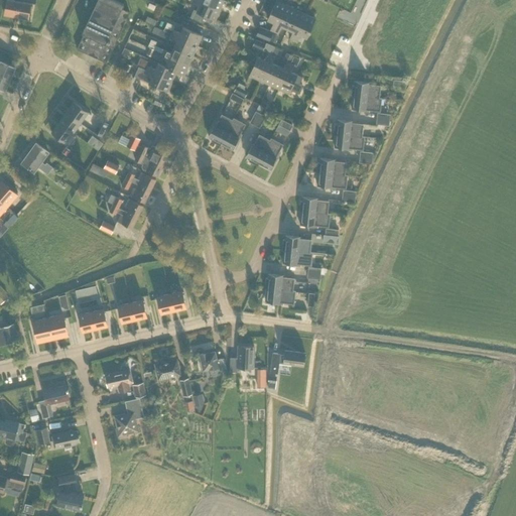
[(16,16),(19,1),(11,0),(6,0),(4,14),(16,16)]
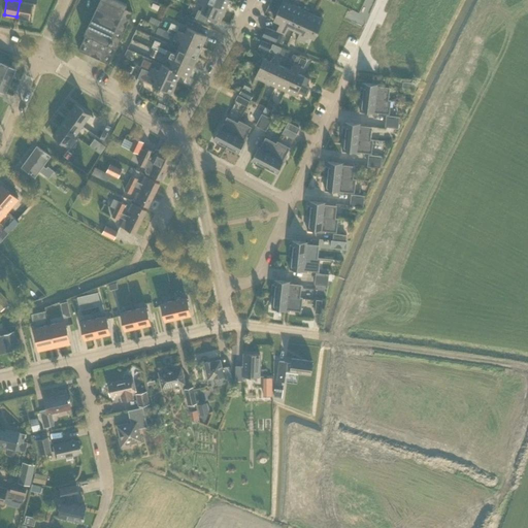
[(108,64),(132,13),(125,9),(127,5),(117,0),(99,0),(84,34),(86,35),(78,51),(87,54),(108,64)]
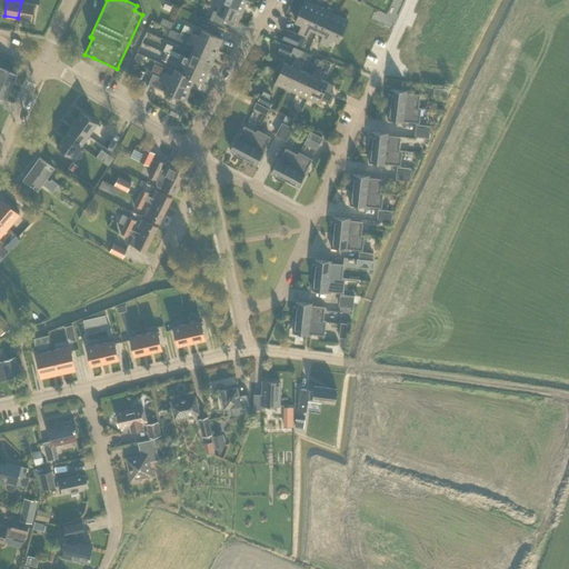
[(237,22),(242,11),(217,0),(211,0),(211,2),(219,6),(217,12),(213,11),(210,20),(222,26),(226,17),(237,22)]
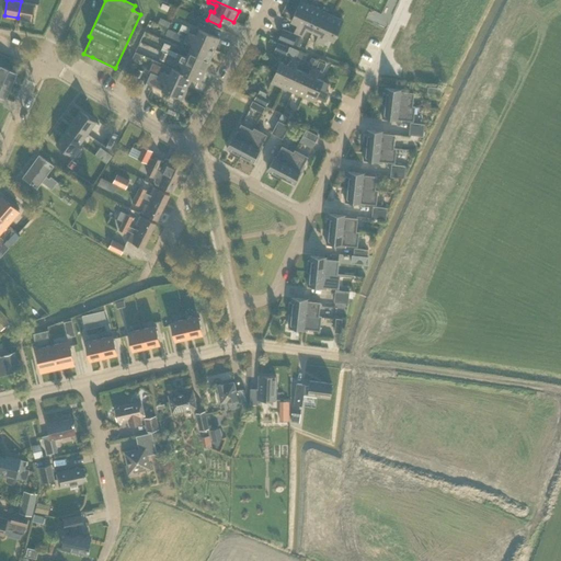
[(243,0),(214,0),(239,11),(243,0)]
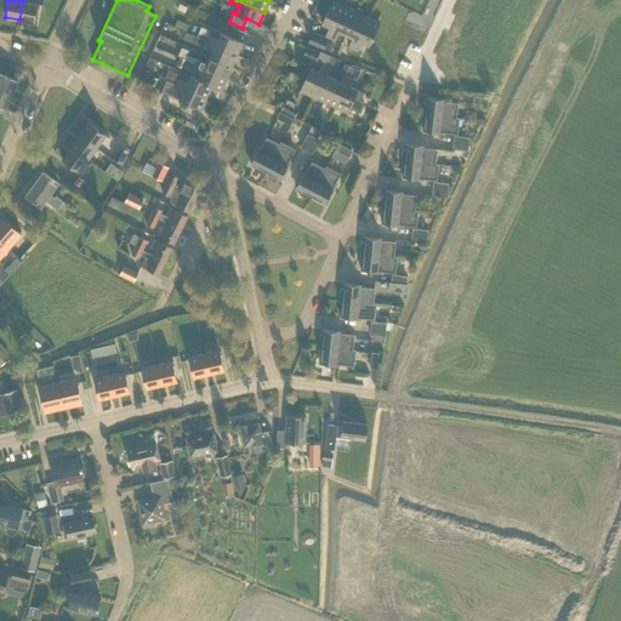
[(38,5),(23,1),(20,20),(34,22),(38,5)]
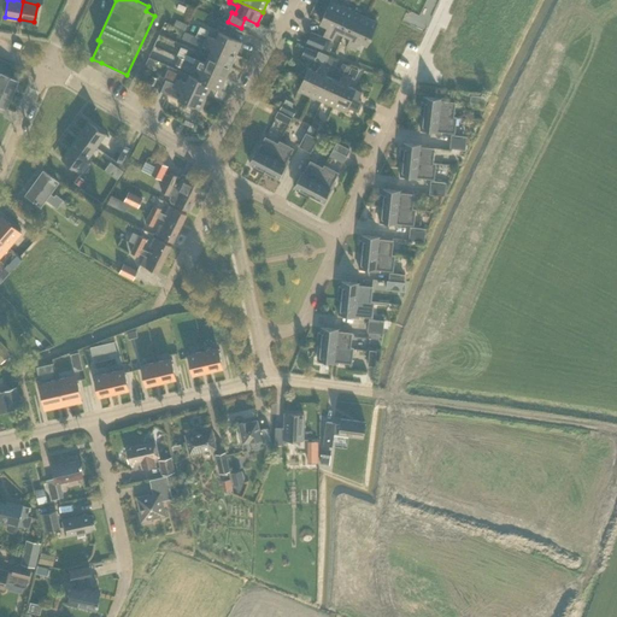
[(328,37),(342,6),(330,1),(319,23),(327,27),(323,35),(328,37)]
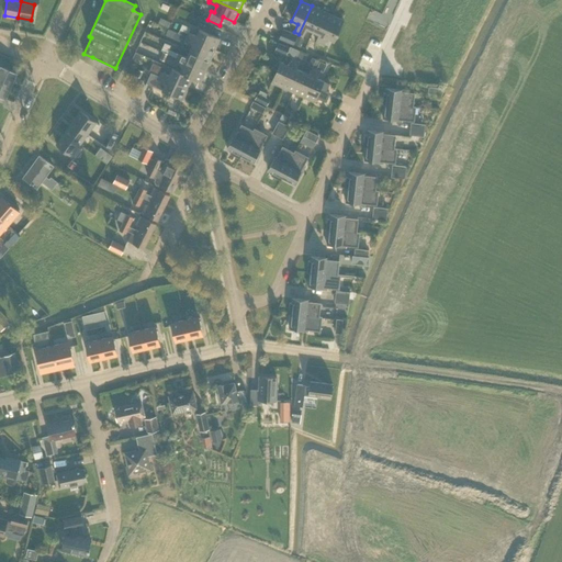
[(313,31),(322,11),(312,6),(299,34),(303,36),(306,29),(313,31)]
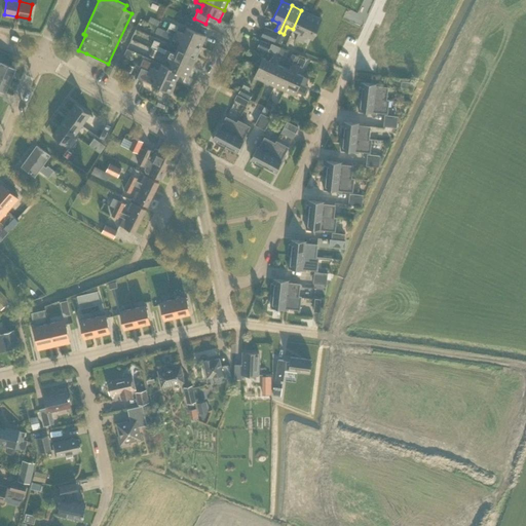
[(299,41),(311,14),(301,10),(293,29),(299,32),(295,39),(299,41)]
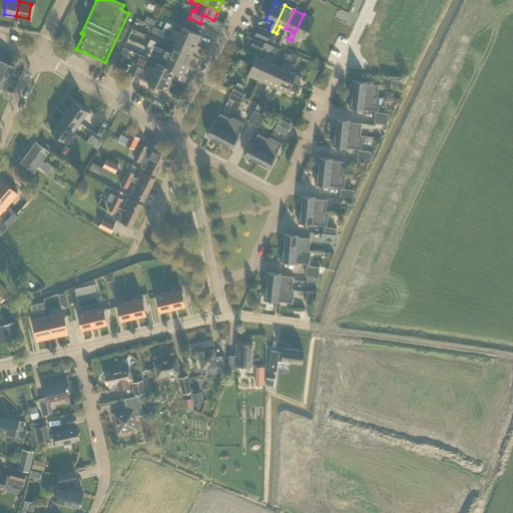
[(304,14),(292,40),(296,42),(299,35),(305,37),(314,19),(304,14)]
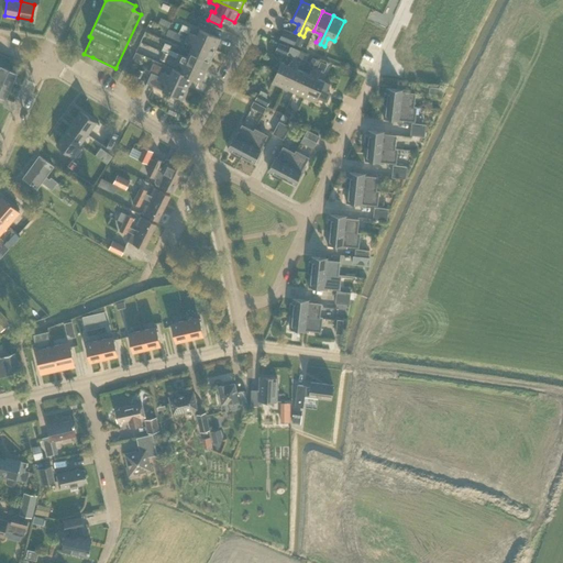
[(187,37),(216,50),(220,39),(199,30),(197,36),(188,33),(191,28),(183,24),(178,33),(186,36),(187,36),(187,37)]
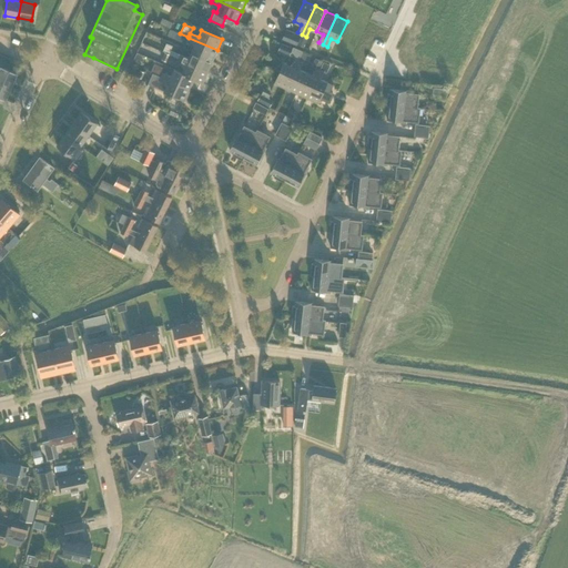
[(296,44),(301,34),(286,28),(282,39),(296,44)]
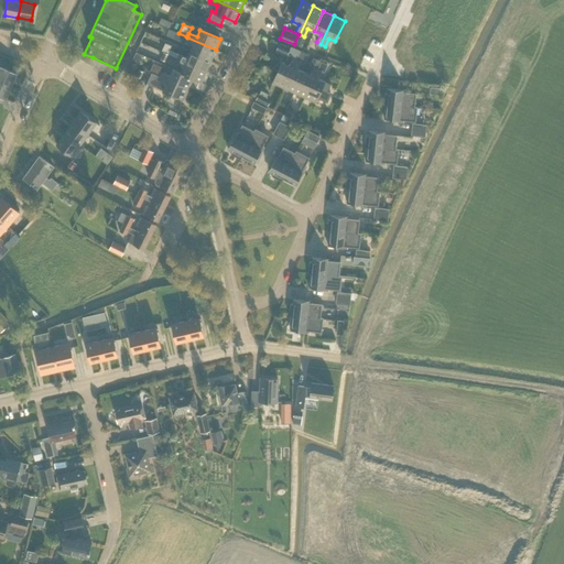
[(431,39),(412,35),(411,45),(409,44),(409,52),(410,52),(409,61),(427,63),(430,47),(436,49),(436,43),(451,45),(452,32),(434,30),(433,39),(433,40),(430,40),(431,39)]
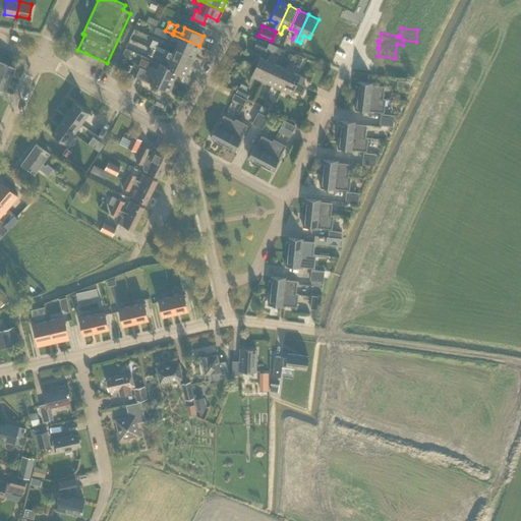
[(170,39),(172,34),(165,31),(162,36),(170,39)]
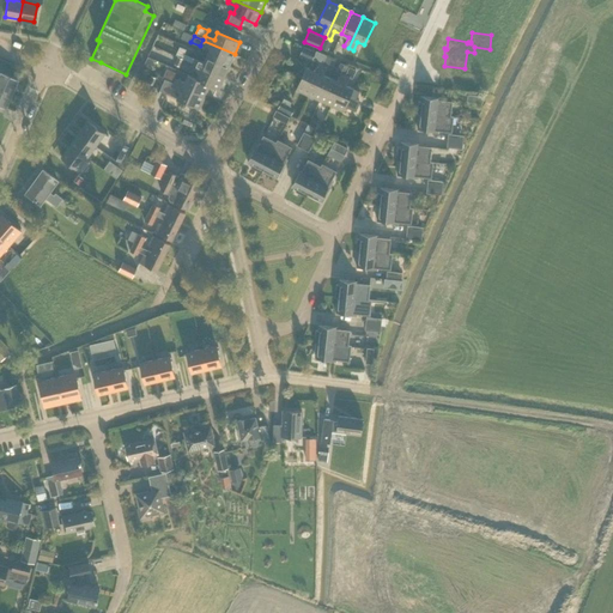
[(229,66),(235,54),(204,41),(201,46),(204,47),(201,53),(207,56),(229,66)]
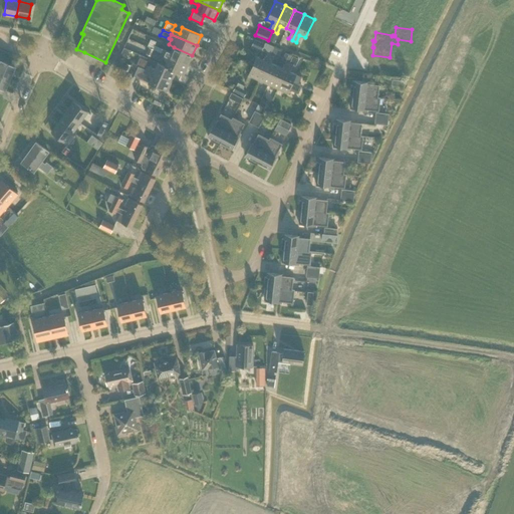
[(153,48),(156,41),(151,39),(148,46),(153,48)]
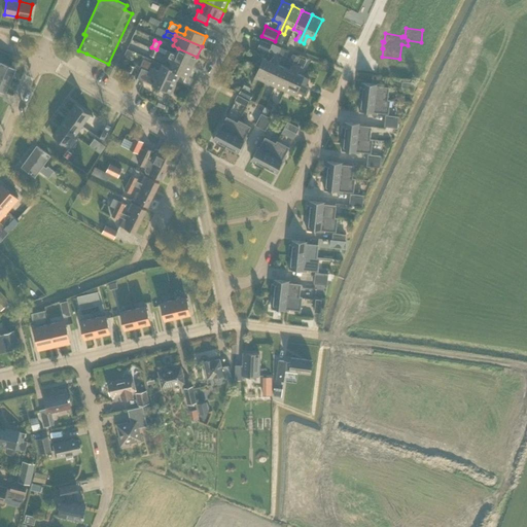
[(277,55),(278,56),(281,48),(281,47),(274,44),(274,45),(270,43),(270,44),(261,40),(257,47),(267,53),(268,50),(269,51),(266,59),(264,58),(254,77),(265,81),(277,55)]
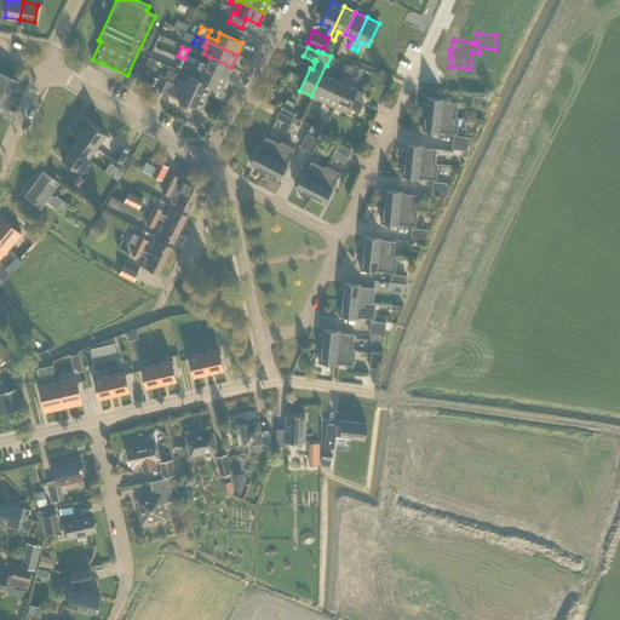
[(227,79),(231,67),(210,57),(206,63),(197,59),(195,64),(227,79)]
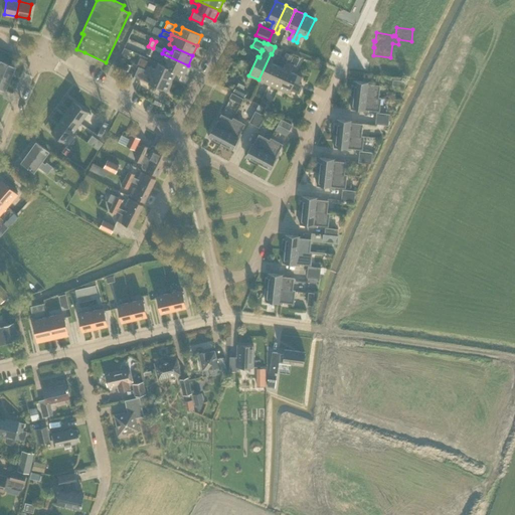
[(183,75),(188,65),(162,53),(160,57),(168,60),(165,65),(165,66),(176,71),(183,75)]
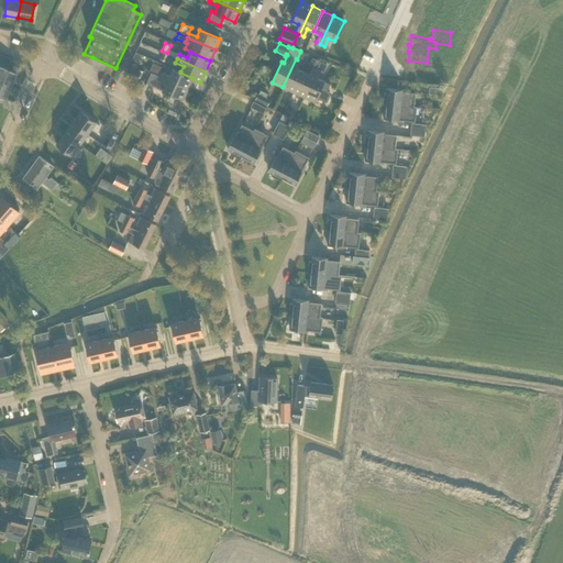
[(300,61),(297,59),(296,58),(283,87),(294,92),(302,72),(297,68),(300,61)]
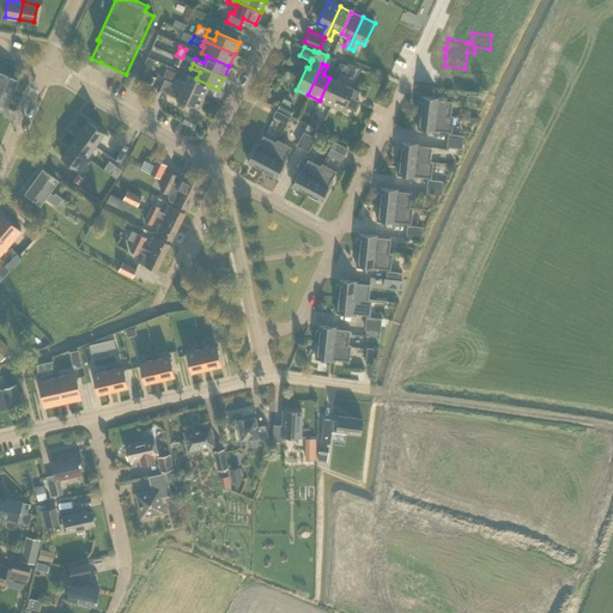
[(331,105),(345,74),(349,67),(345,65),(344,65),(340,73),(337,82),(329,78),(320,101),(331,105)]
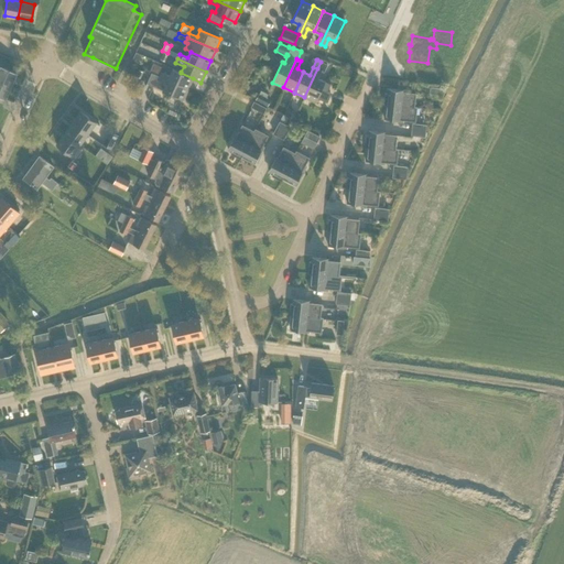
[(321,62),(317,68),(322,71),(324,72),(327,64),(321,62)]
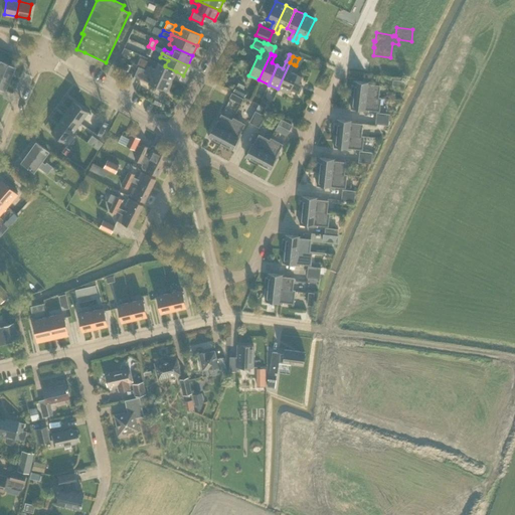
[(165,66),(165,65),(158,62),(155,68),(148,65),(150,61),(141,57),(137,65),(138,66),(139,66),(146,69),(172,81),(176,71),(165,66)]
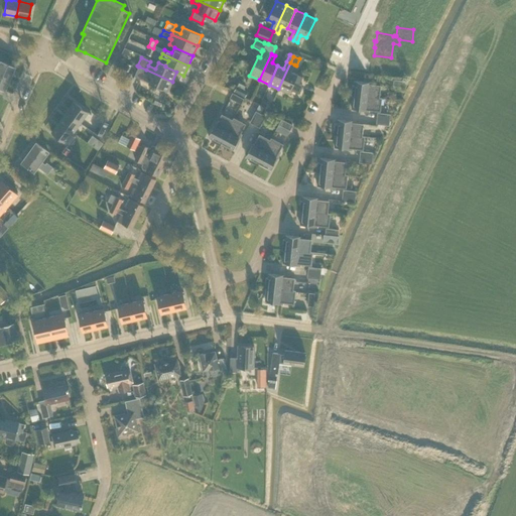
[(0,74),(10,79),(15,68),(1,61),(0,62),(0,74)]
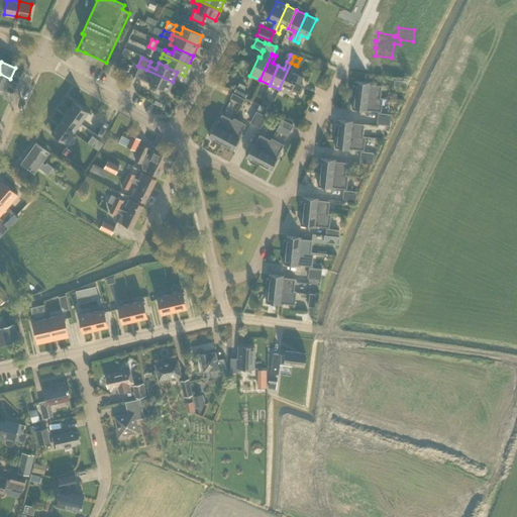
[(295,65),(291,63),(279,89),(289,94),(291,90),(300,94),(304,85),(300,83),(303,78),(298,75),(292,72),(295,65)]
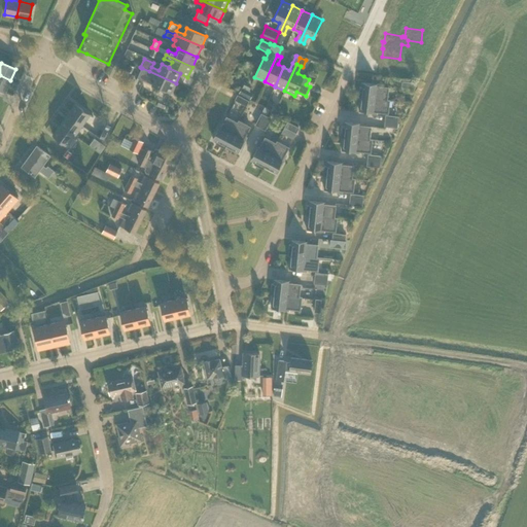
[(171,94),(176,83),(149,71),(142,68),(141,68),(137,78),(171,94)]
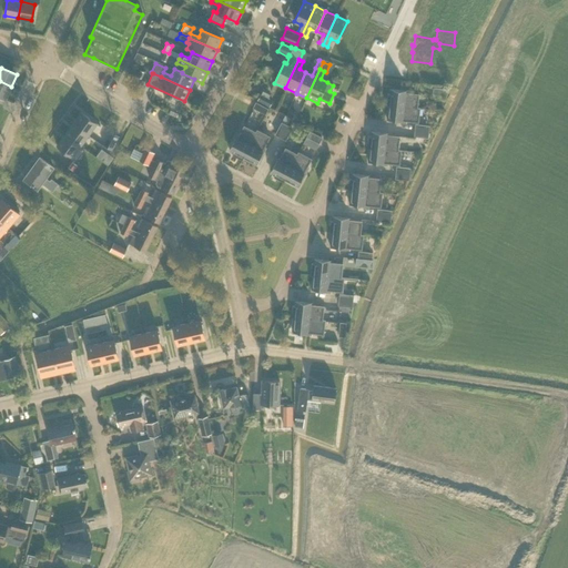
[(41,98),(48,101),(56,79),(50,77),(41,98)]
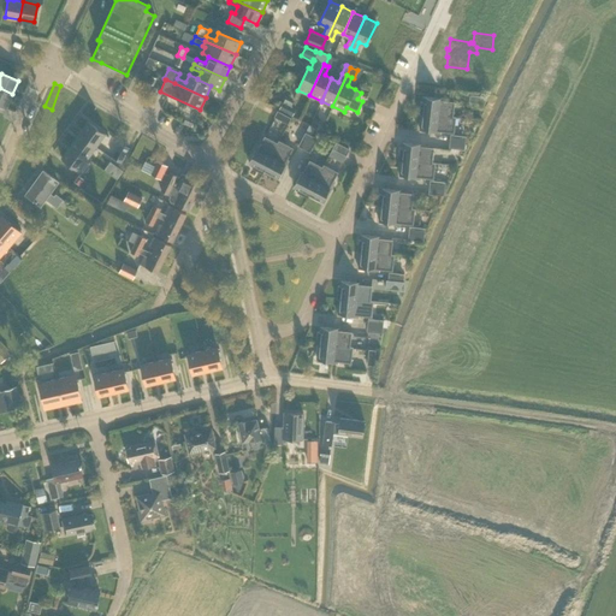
[(0,104),(6,107),(12,94),(0,88),(0,104)]
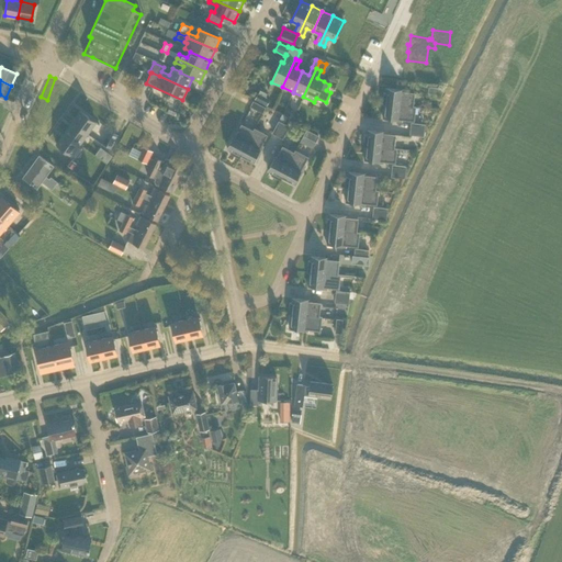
[(413,108),(413,107),(414,93),(397,92),(397,90),(386,89),(386,93),(383,93),(382,104),(385,104),(413,108)]
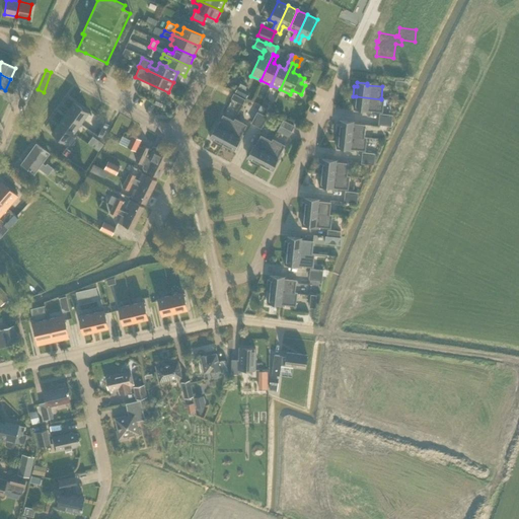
[(242,96),(246,88),(239,84),(235,92),(242,96)]
